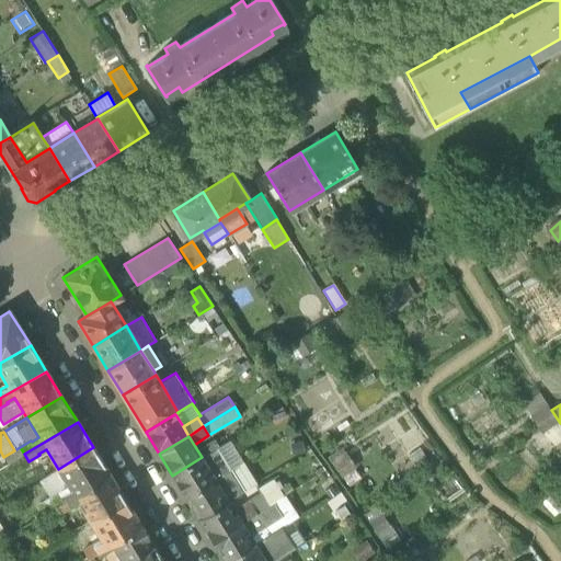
[(230,469),(243,461),(230,439),(217,447),(230,469)]
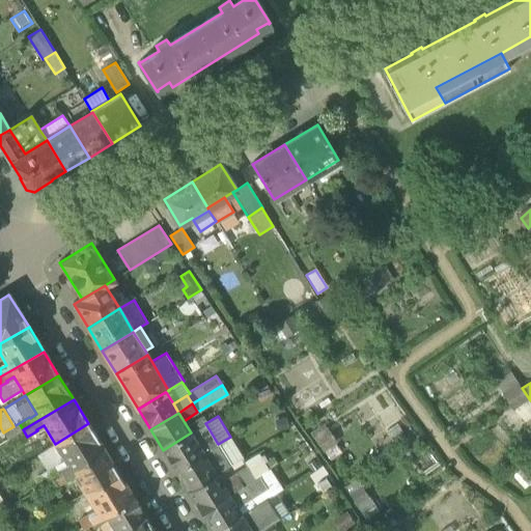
[(49,472),(53,478),(103,448),(88,423),(55,444),(66,463),(59,467),(59,466),(49,472)]
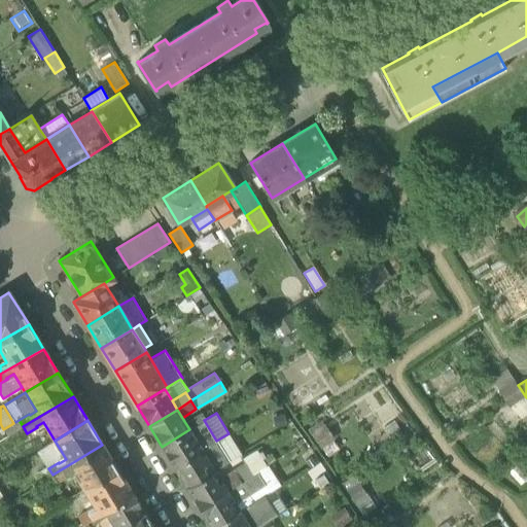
[(204,420),(189,429),(202,450),(209,445),(216,441),(204,420)]
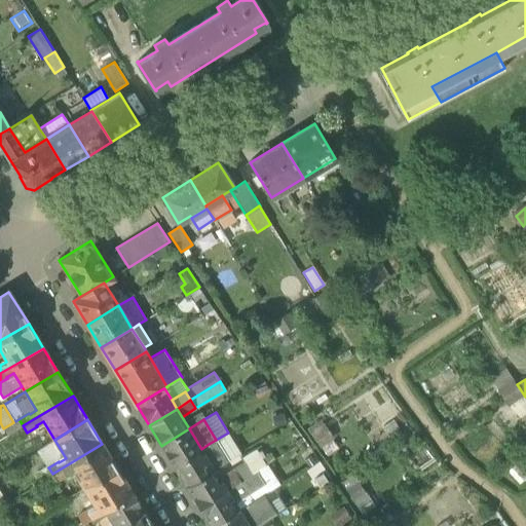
[(174,465),(201,449),(189,428),(161,446),(174,465)]
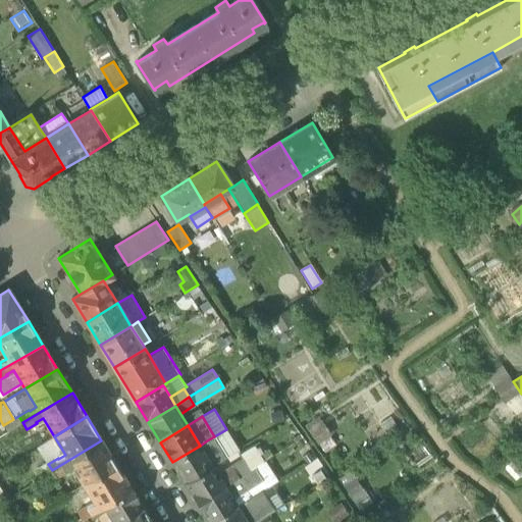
[(226,429),(214,436),(226,457),(240,449),(227,429),(226,429)]
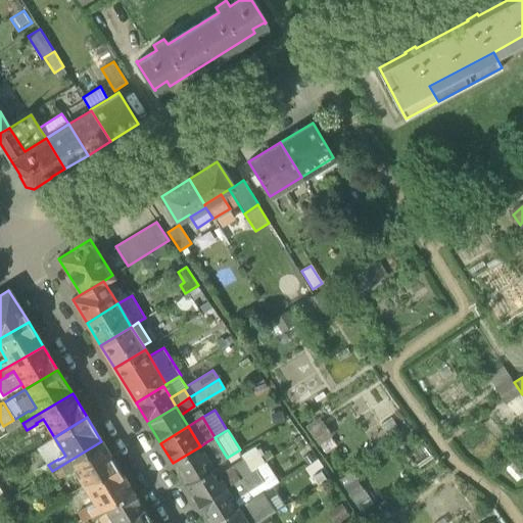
[(65,456),(54,437),(36,448),(47,466),(48,465),(58,459),(58,460),(65,456)]
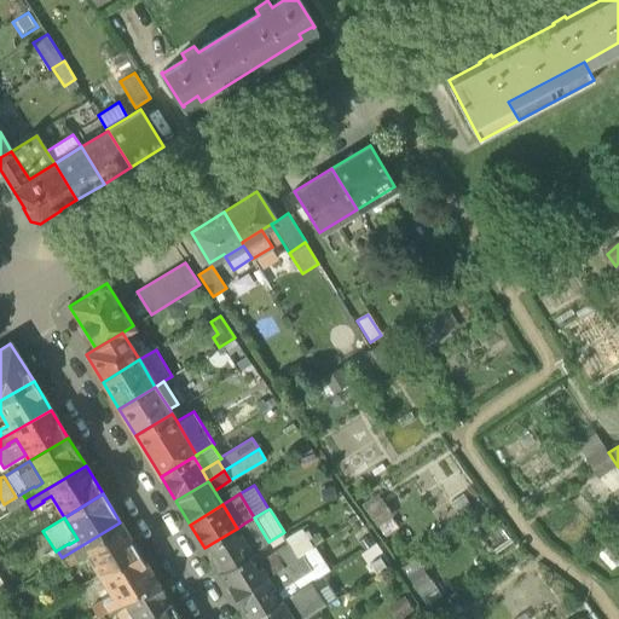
[(268,542),(254,518),(246,522),(250,530),(241,534),(252,553),(268,542)]
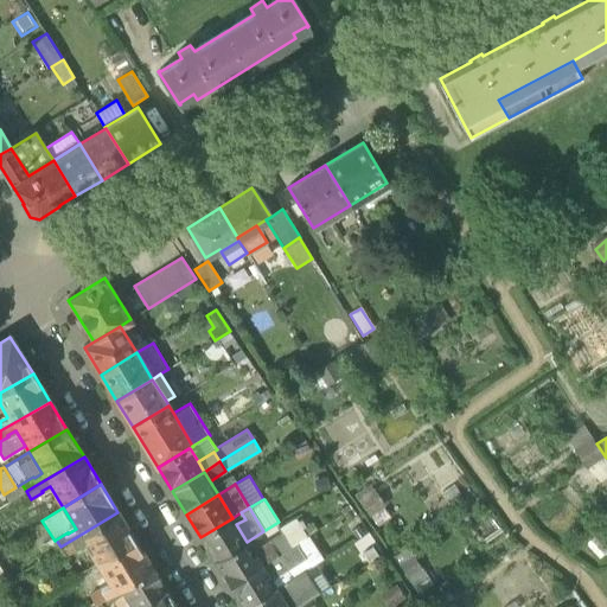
[(84,542),(97,563),(135,540),(117,512),(61,547),(65,555),(77,548),(76,547),(84,542)]
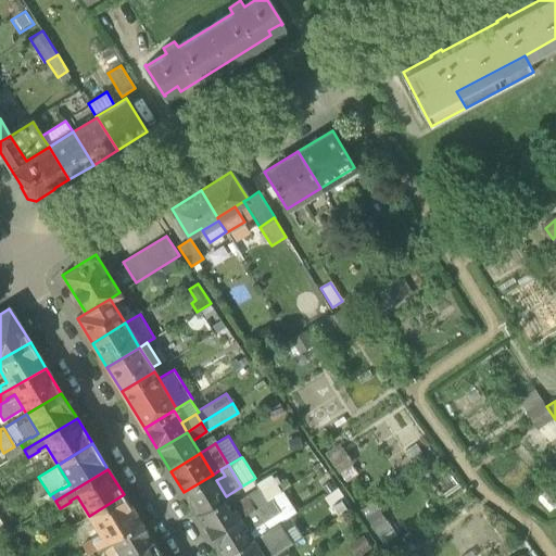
[(220,469),(213,475),(216,480),(225,476),(220,469)]
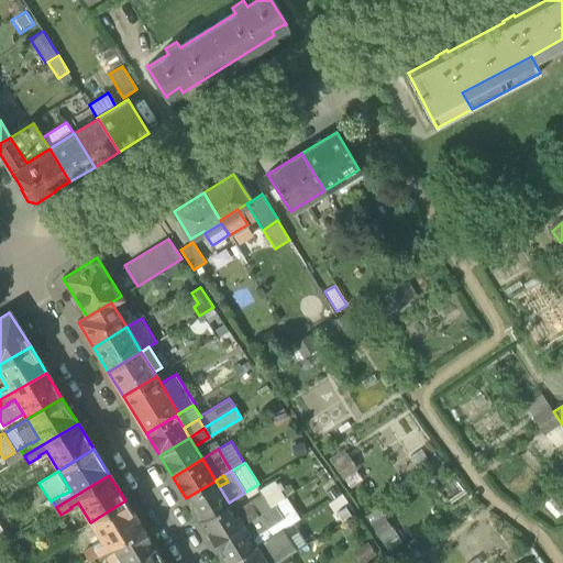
[(275,504),(285,498),(274,479),(258,488),(261,494),(269,507),(275,504)]
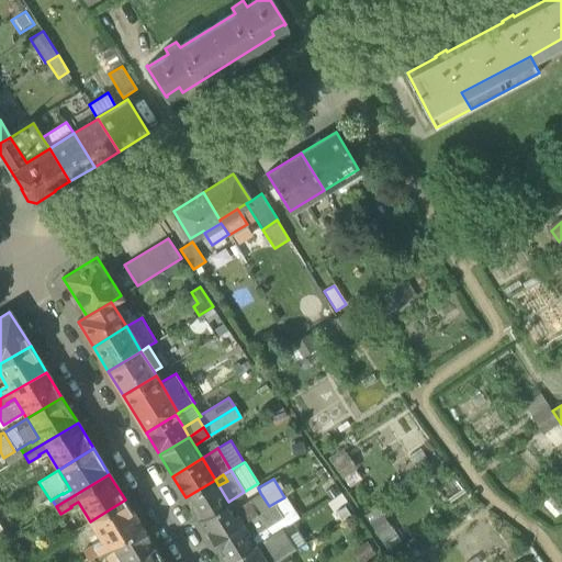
[(186,497),(199,519),(228,502),(218,485),(215,480),(186,497)]
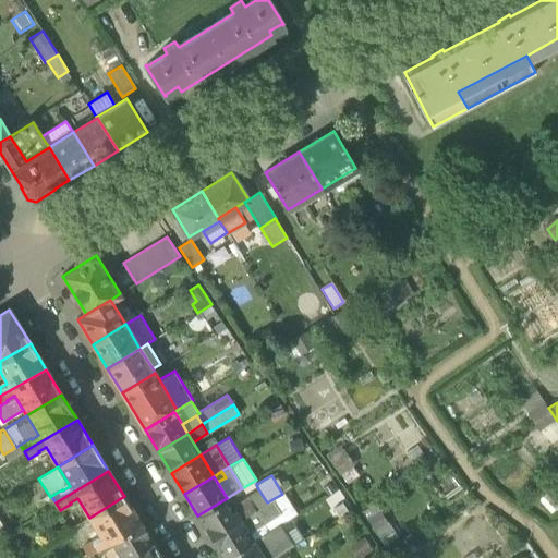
[(255,510),(267,502),(258,489),(231,505),(234,510),(250,501),(255,510)]
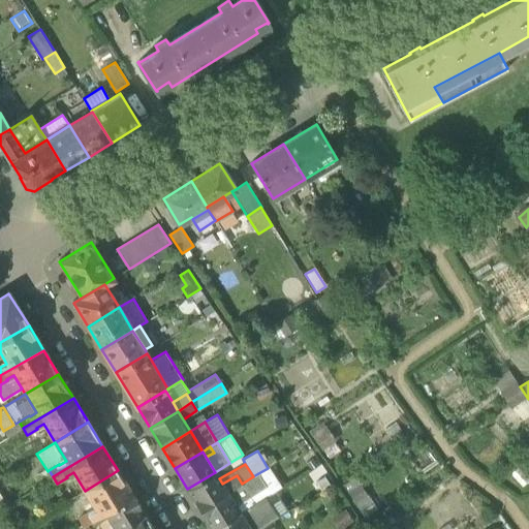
[(266,486),(271,494),(276,491),(282,487),(270,467),(268,468),(258,473),(266,486)]
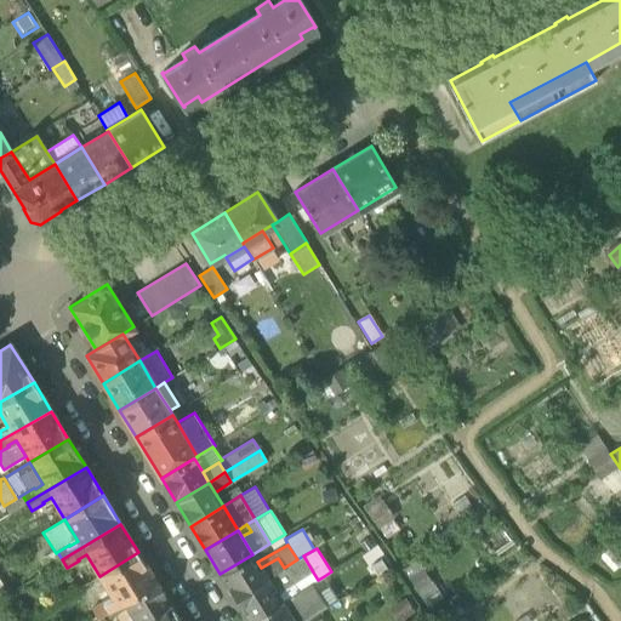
[(97,616),(114,607),(155,580),(138,552),(100,576),(113,598),(104,603),(103,602),(92,609),(97,616)]
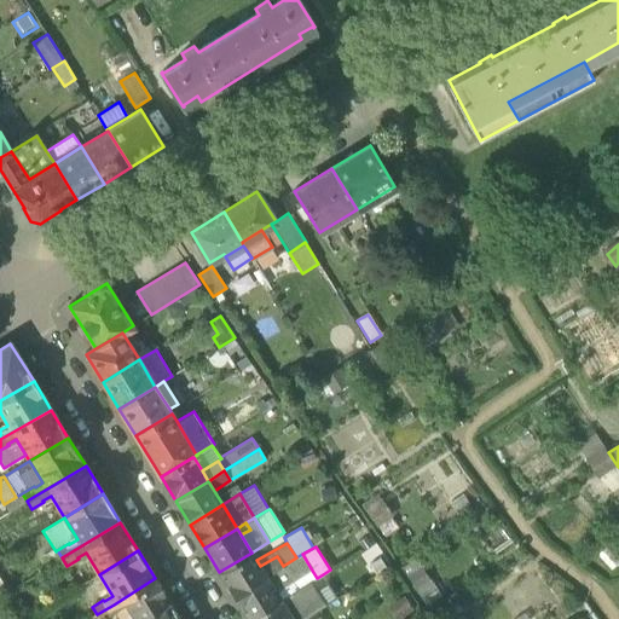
[(233,596),(266,576),(260,566),(256,560),(252,553),(219,572),(233,596)]
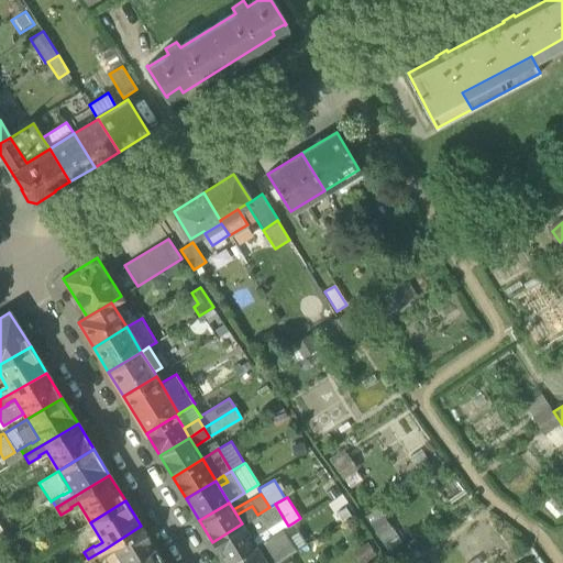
[(263,523),(247,533),(250,537),(283,517),(275,504),(269,507),(257,515),(263,523)]
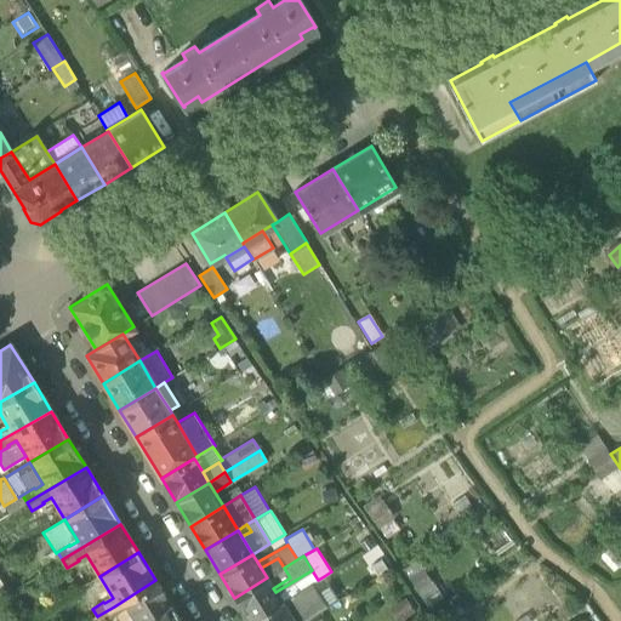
[(278,558),(261,568),(267,577),(284,568),(278,558)]
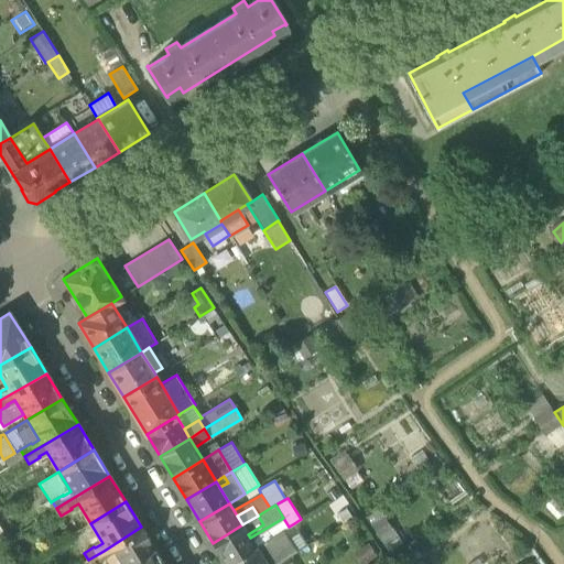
[(258,516),(242,524),(248,534),(263,524),(258,516)]
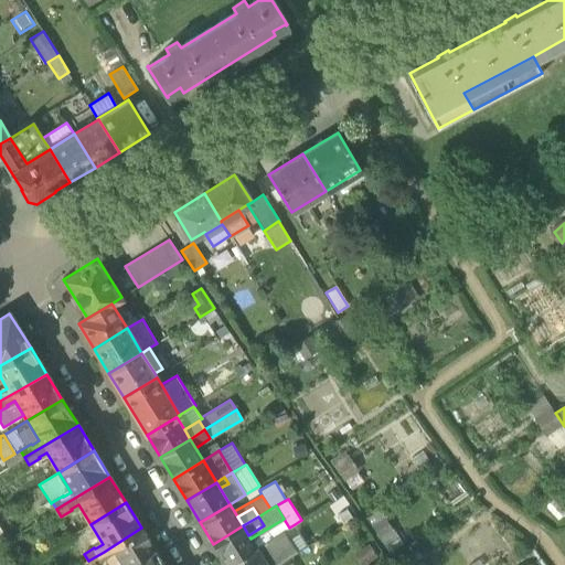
[(289,528),(284,519),(251,539),(256,547),(257,548),(281,533),(289,528)]
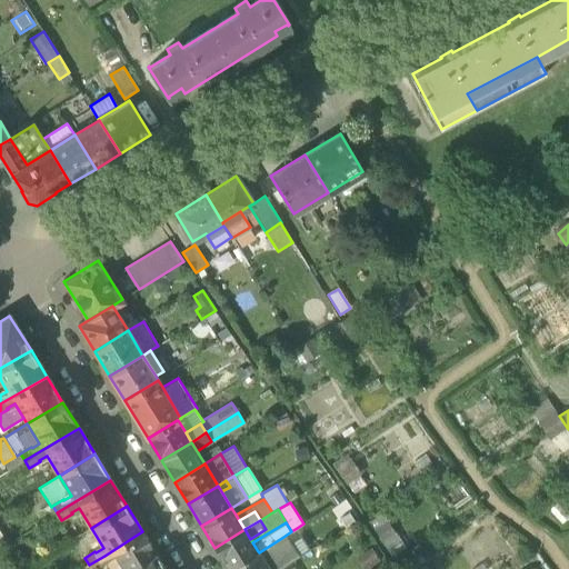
[(283,537),(297,558),(310,549),(297,528),(291,531),(283,537)]
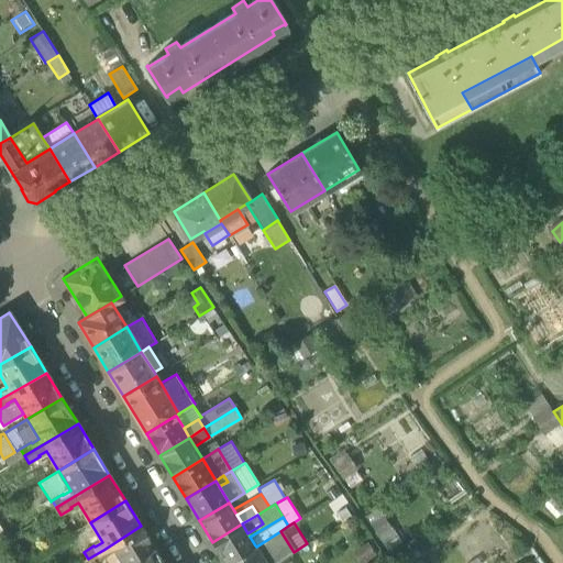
[(212,542),(224,562),(227,562),(255,545),(250,537),(247,533),(242,523),(212,542)]
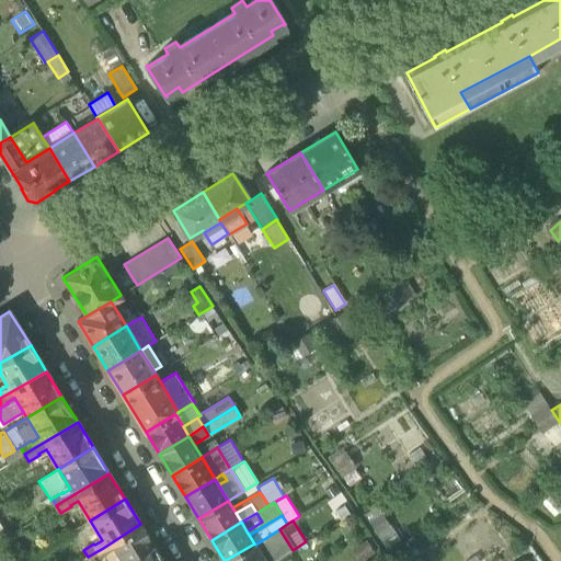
[(115,549),(122,560),(129,560),(153,546),(140,524),(103,548),(106,553),(115,549)]
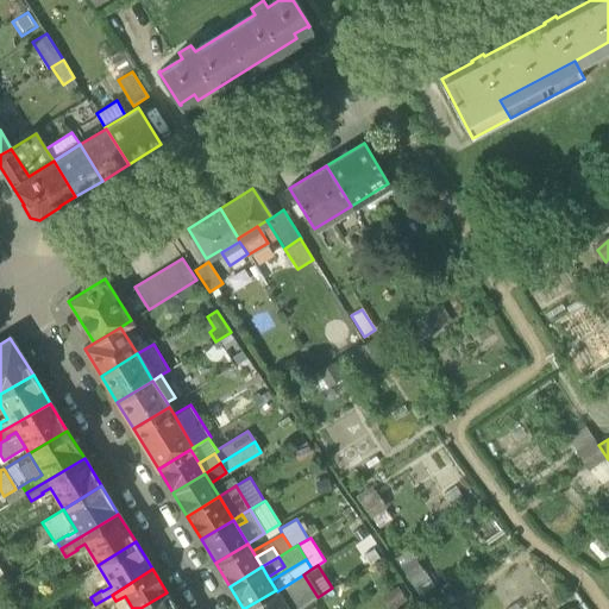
[(277,591),(287,608),(299,608),(300,608),(318,597),(303,575),(277,591)]
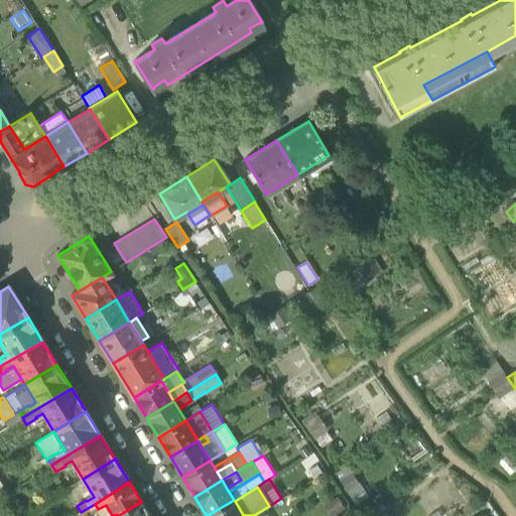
[(337,496),(323,505),(329,515),(333,515),(345,509),(337,496)]
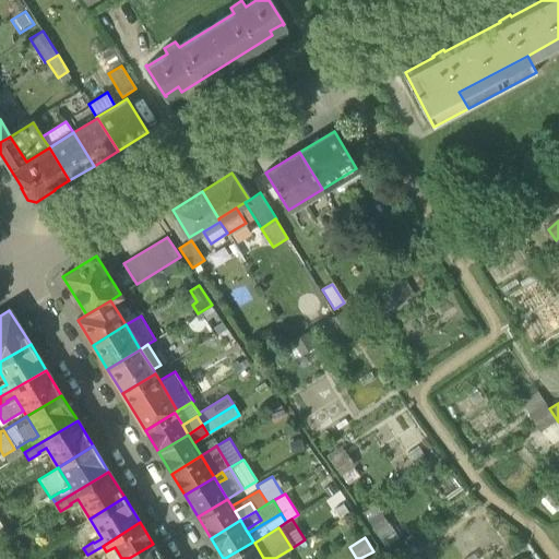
[(225,558),(263,558),(254,543),(253,542),(225,558)]
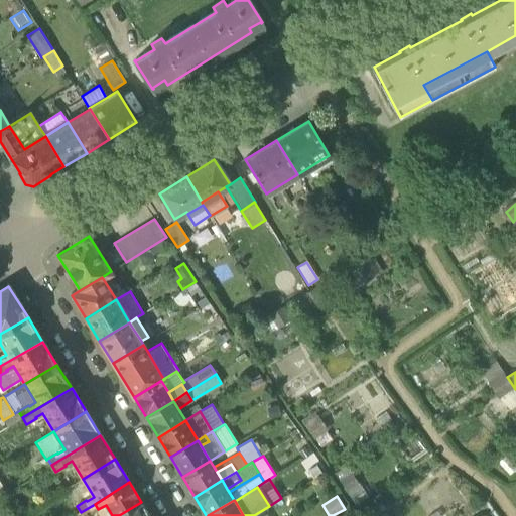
[(149,515),(141,502),(119,515),(149,515)]
